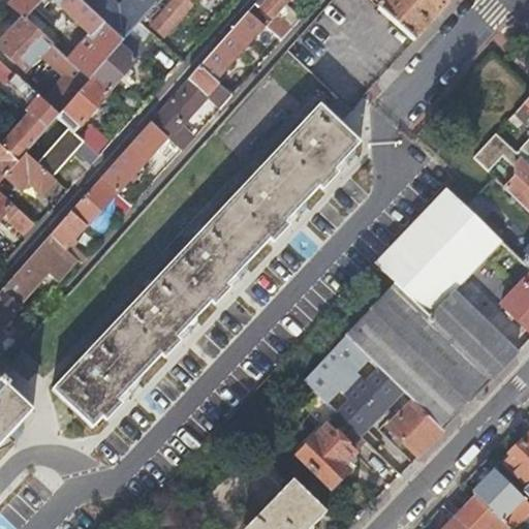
[(93,76),(120,47),(124,41),(82,0),(11,0),(8,3),(24,18),(27,20),(39,6),(44,0),(54,0),(91,36),(69,60),(90,80),(93,76)]
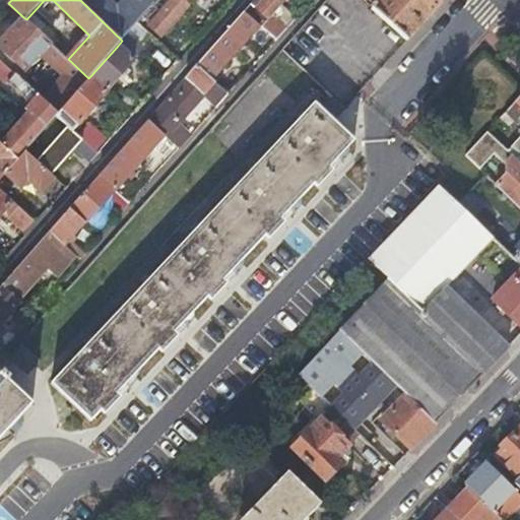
[(80,0),(122,41),(137,22),(155,2),(152,0),(130,0),(120,13),(106,0),(80,0)]
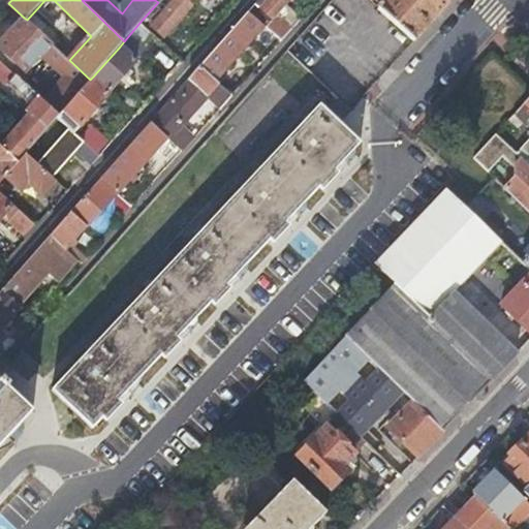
[(192,4),(187,0),(174,0),(152,25),(163,36),(192,4)]
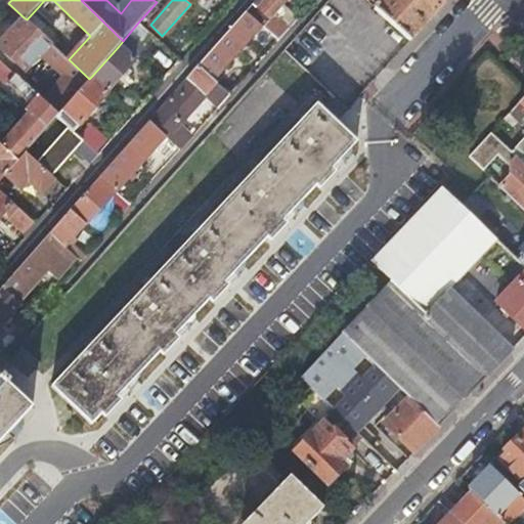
[(256,0),(247,11),(260,23),(261,24),(268,16),(282,0),(256,0)]
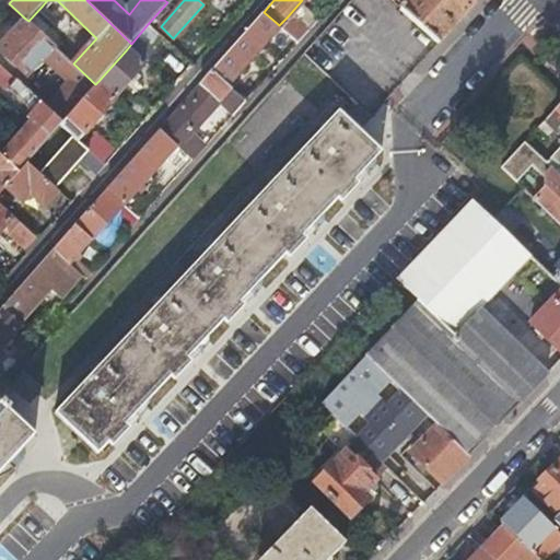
[(407,0),(406,2),(404,0),(399,6),(439,43),(477,0),(407,0)]
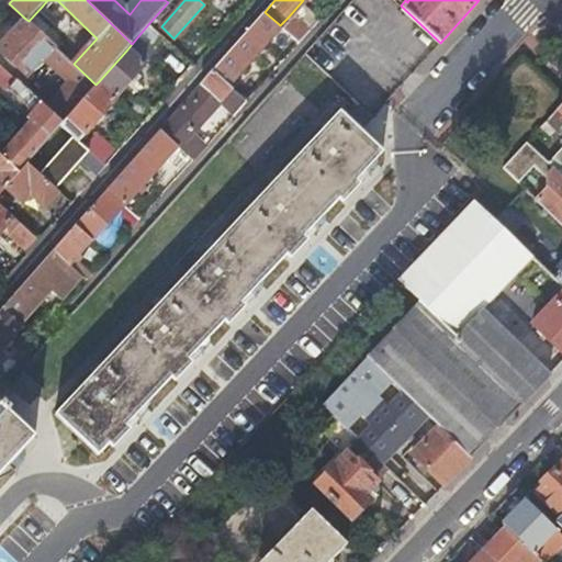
[(42,7),(29,21),(54,46),(67,32),(42,7)]
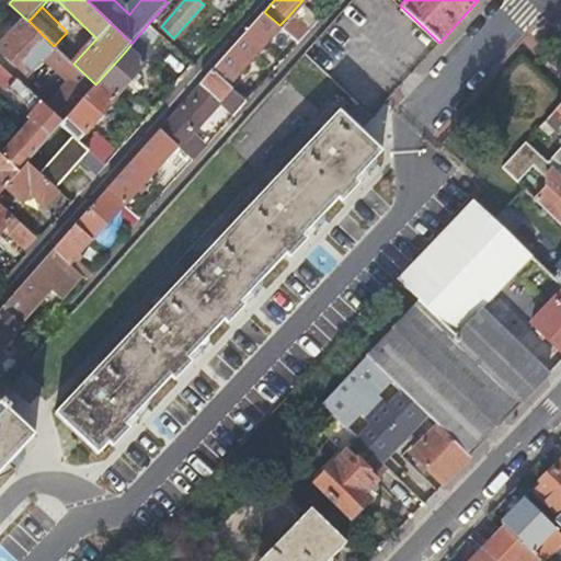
[(212,70),(226,83),(278,24),(264,12),(243,35),(212,70)]
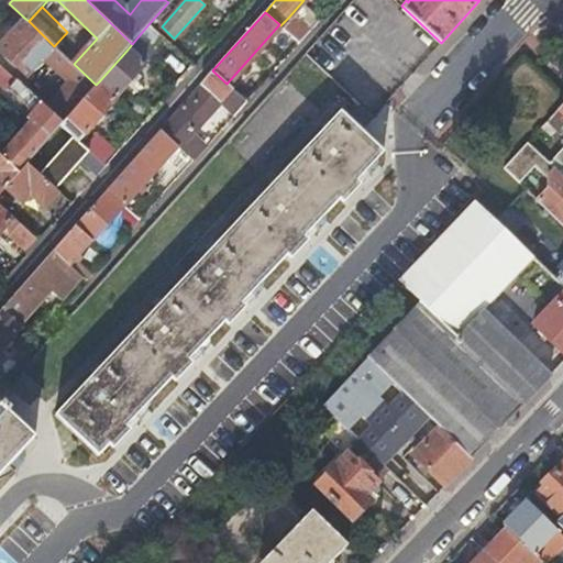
[(280,25),(297,41),(305,32),(288,18),(280,25)]
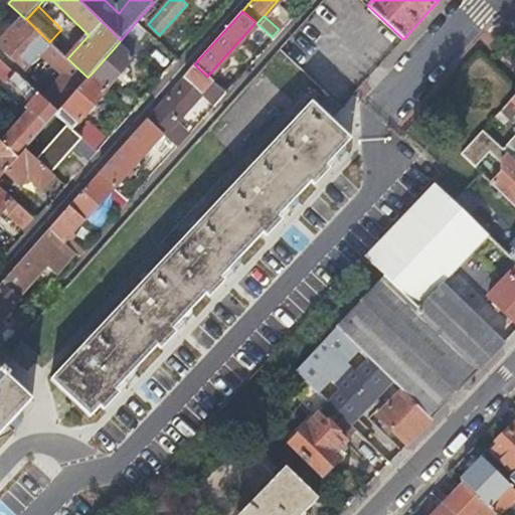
[(77,90),(88,77),(67,58),(49,42),(26,19),(23,17),(0,40),(0,46),(25,69),(39,53),(77,90)]
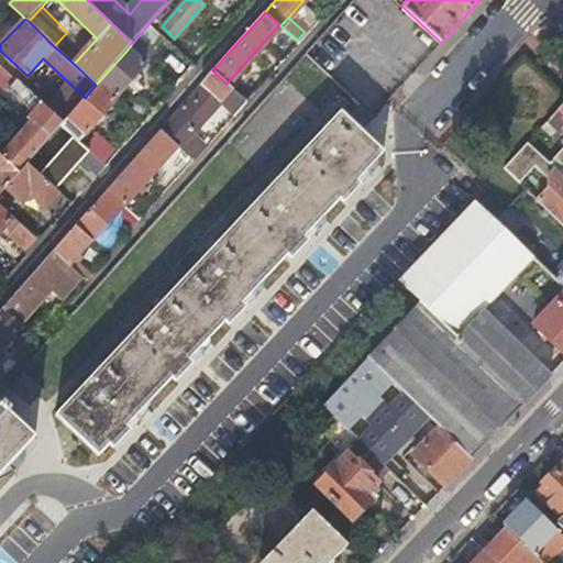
[(144,64),(166,40),(148,24),(132,44),(128,50),(144,64)]
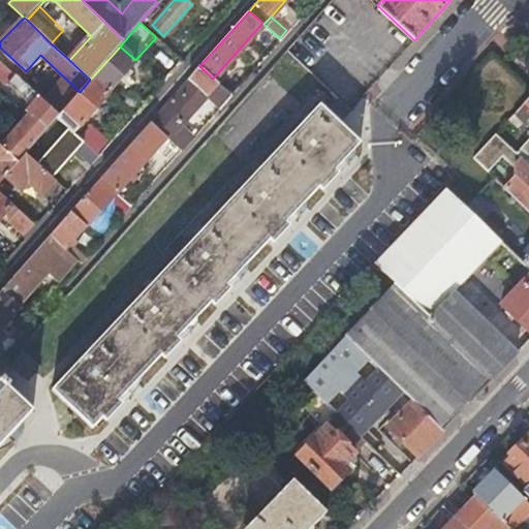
[(110,91),(113,94),(117,90),(113,86),(135,60),(120,47),(93,76),(110,91)]
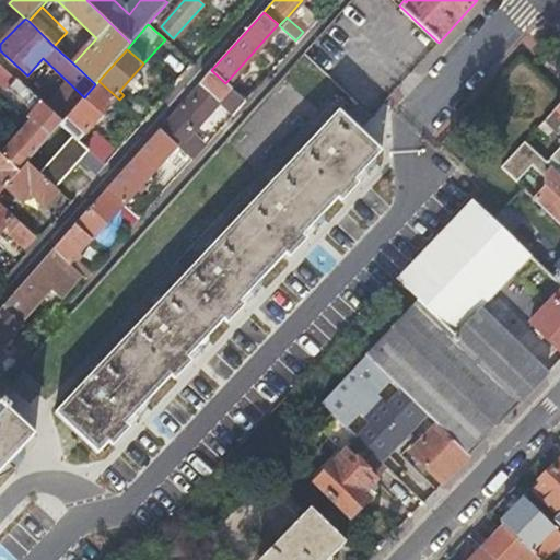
[(0,152),(20,171),(27,162),(60,125),(63,121),(46,106),(0,62),(0,82),(14,95),(15,94),(27,105),(36,107),(28,116),(32,120),(4,150),(0,146),(0,152)]
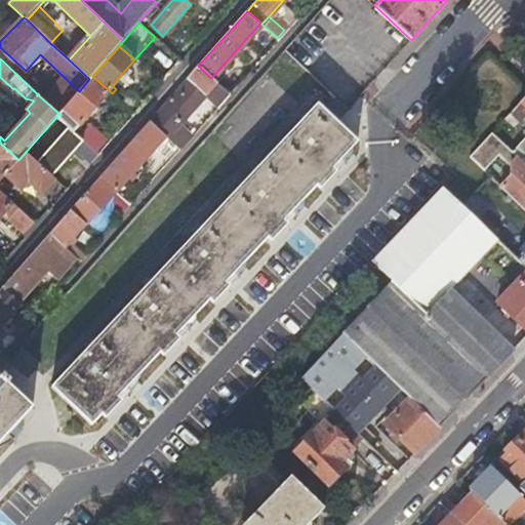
[(219,107),(230,94),(211,78),(198,66),(194,71),(149,121),(166,136),(180,149),(196,132),(180,119),(194,106),(190,103),(201,90),(204,93),(219,107)]
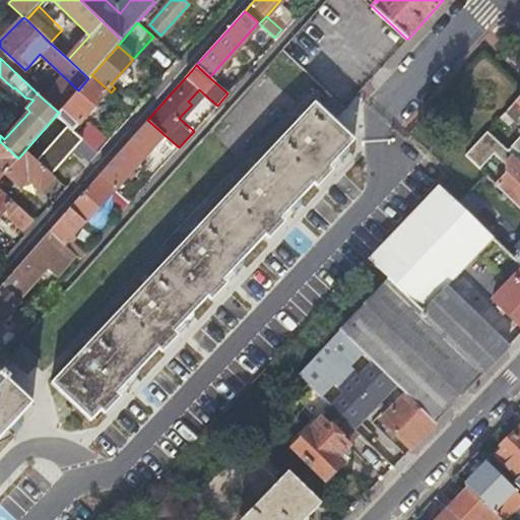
[(56,116),(68,125),(72,129),(108,89),(91,75),(88,78),(78,90),(70,100),(59,113),(56,116)]
